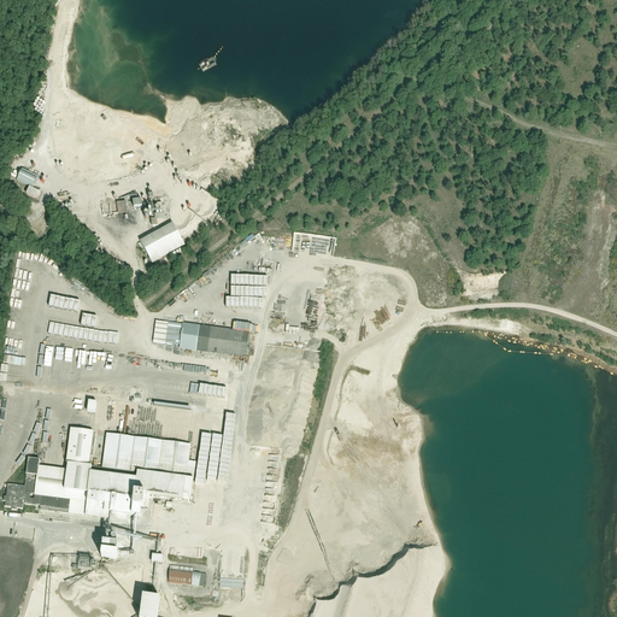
[(33,189),(39,177),(22,170),(17,181),(33,189)]
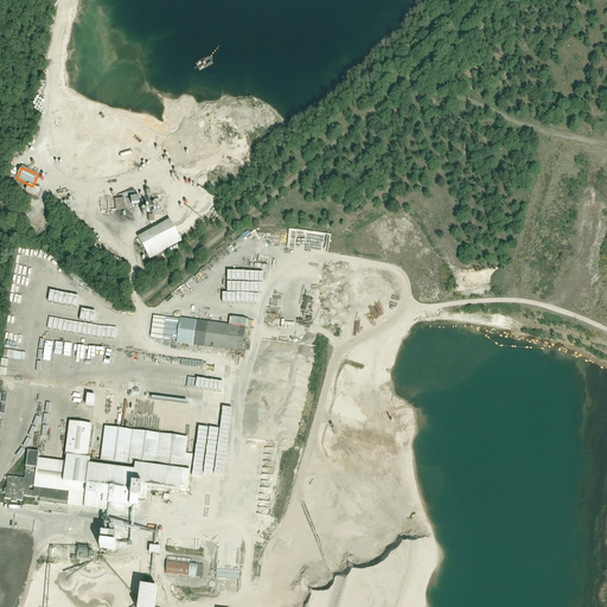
[(40,190),(30,185),(26,192),(37,197),(40,190)]
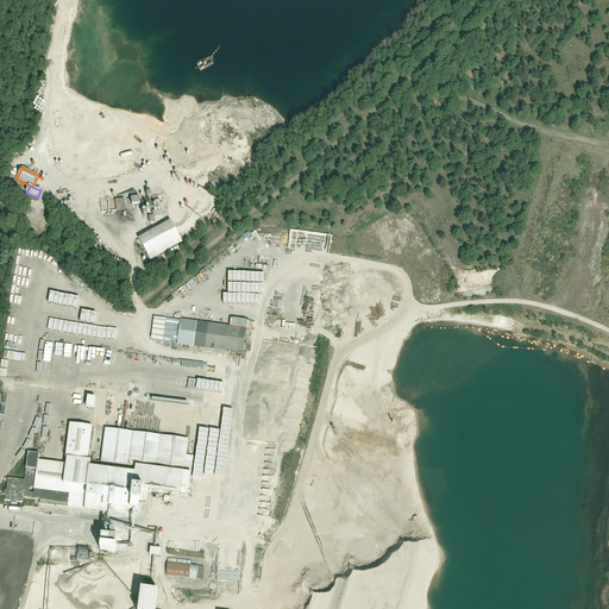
[(149,218),(150,225),(156,224),(155,219),(163,218),(163,212),(154,213),(154,217),(149,218)]
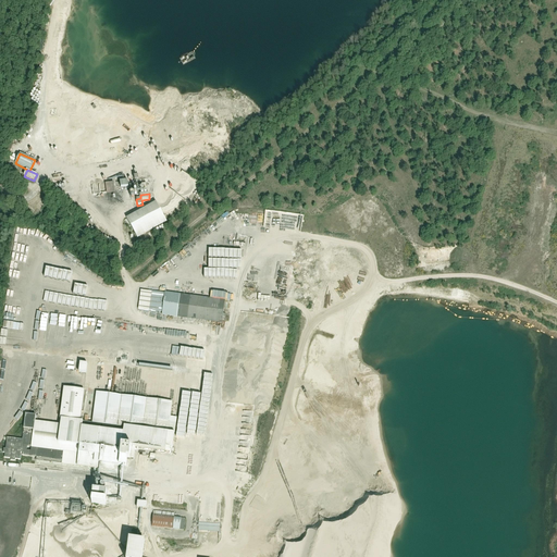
[(126,219),(137,237),(166,221),(156,202),(126,219)]
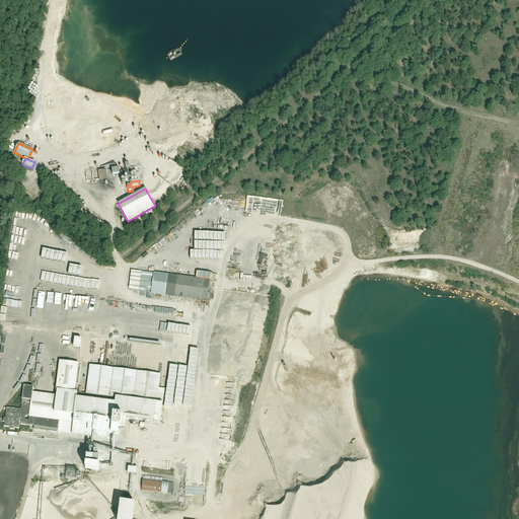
[(119,203),(115,193),(107,196),(112,206),(114,206),(116,210),(118,210),(116,205),(119,203)]
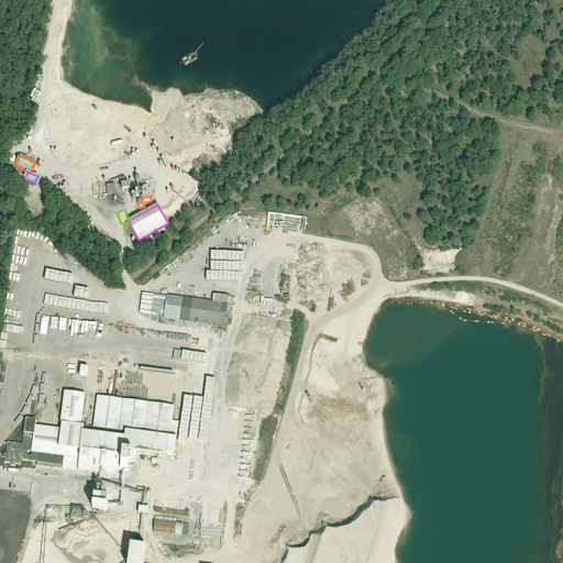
[(154,295),(152,315),(164,316),(164,319),(224,327),(225,321),(228,321),(228,318),(225,318),(228,305),(166,297),(154,295)]
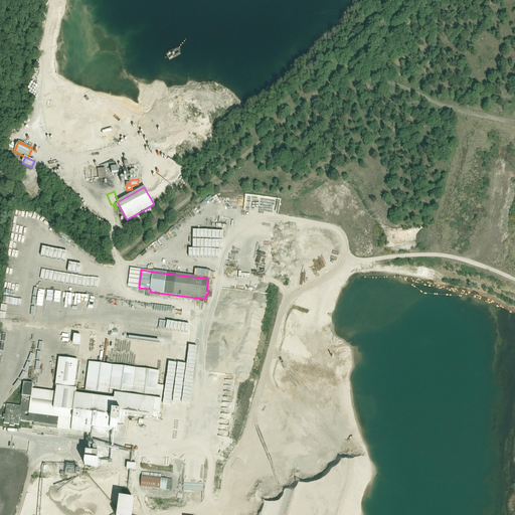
[(120,424),(122,412),(160,417),(161,414),(159,414),(163,385),(162,385),(159,385),(157,384),(159,371),(157,371),(154,371),(151,370),(148,370),(145,370),(142,369),(139,369),(136,368),(133,368),(129,368),(126,367),(123,367),(120,366),(117,366),(114,366),(111,365),(108,365),(105,364),(102,364),(90,362),(86,391),(74,389),(78,361),(75,361),(73,360),(59,358),(55,387),(56,387),(56,392),(32,389),(33,384),(23,383),(20,406),(6,404),(5,414),(3,414),(3,418),(4,419),(4,423),(10,423),(10,425),(14,426),(14,424),(18,424),(19,418),(21,418),(20,420),(34,422),(33,425),(57,428),(57,430),(92,434),(92,428),(94,428),(93,434),(105,435),(106,431),(117,432),(118,424),(120,424)]
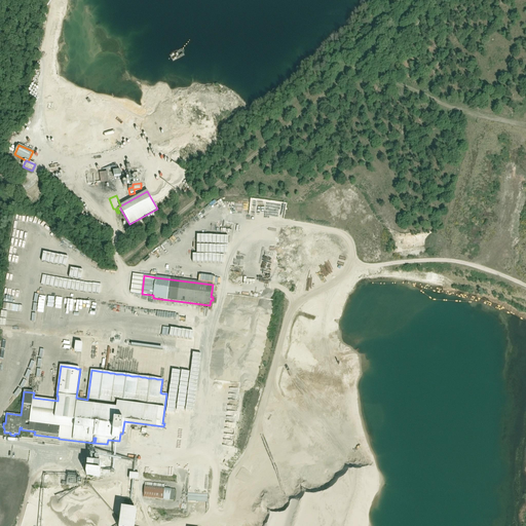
[(86,476),(100,477),(102,464),(88,462),(86,476)]
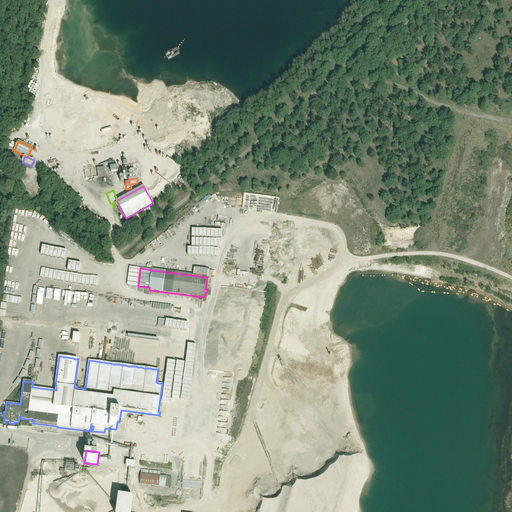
[(159,487),(160,475),(141,472),(139,484),(159,487)]
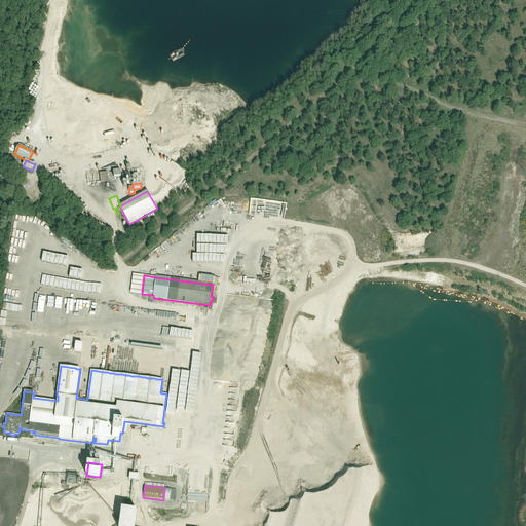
[(188,494),(188,502),(209,502),(209,494),(188,494)]
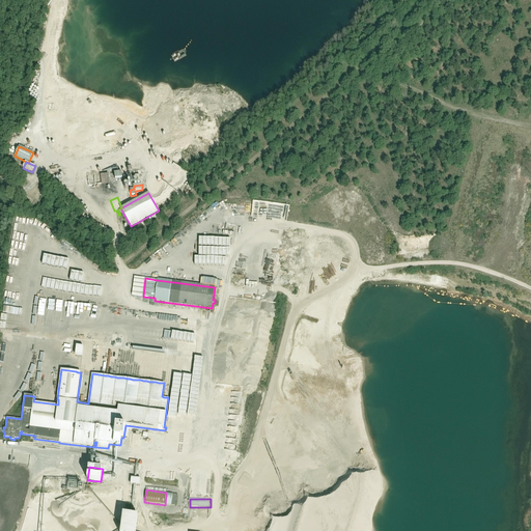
[(123,514),(120,530),(135,530),(138,515),(123,514)]
